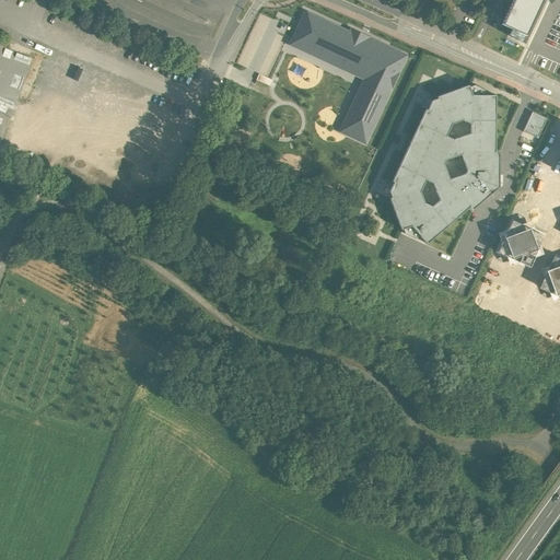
[(512,0),(501,25),(525,36),(543,0),(512,0)]
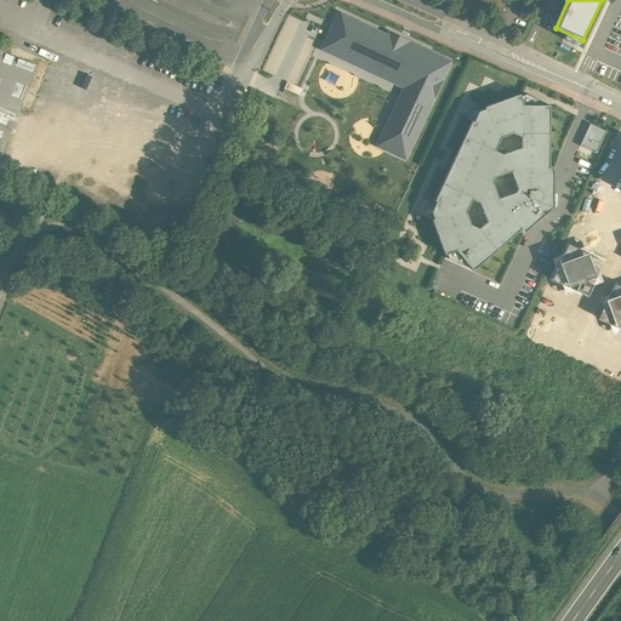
[(381,148),(405,159),(434,96),(432,95),(438,81),(442,84),(451,62),(431,53),(429,56),(406,45),(408,43),(388,33),(386,36),(337,13),(323,45),(331,49),(329,53),(345,61),(346,56),(355,61),(353,64),(369,72),(371,68),(380,73),(379,77),(393,84),(396,79),(410,86),(403,101),(399,98),(392,114),(396,117),(392,125),(387,123),(380,138),(385,141),(381,148)]
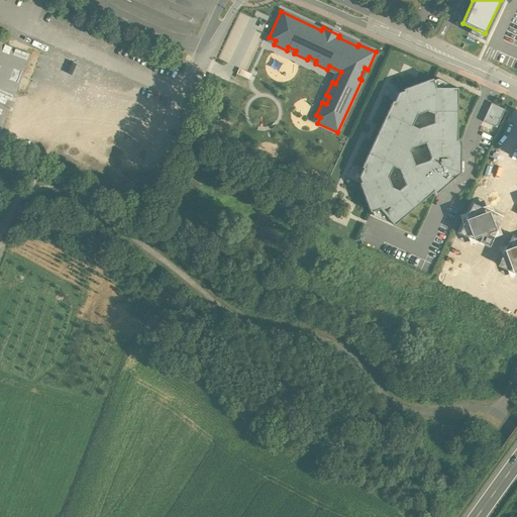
[(239,70),(236,74),(249,80),(251,75),(239,70)]
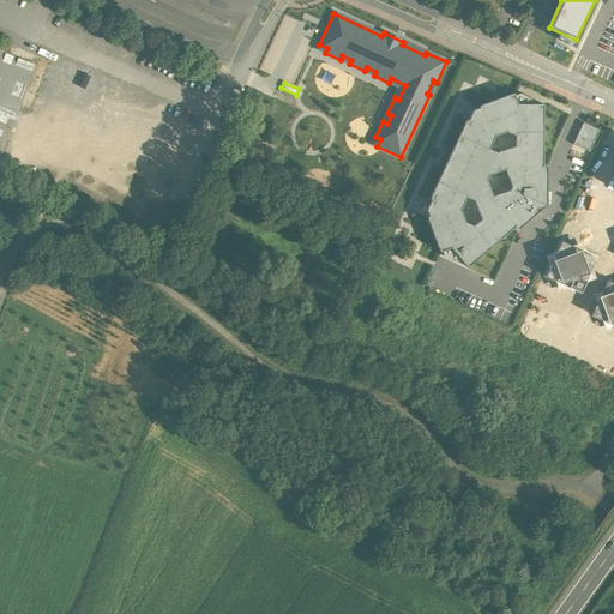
[(543,106),(518,106),(513,94),(473,109),(425,211),(440,253),(451,248),(468,269),(515,229),(518,232),(547,206),(548,167),(543,167),(543,106)]
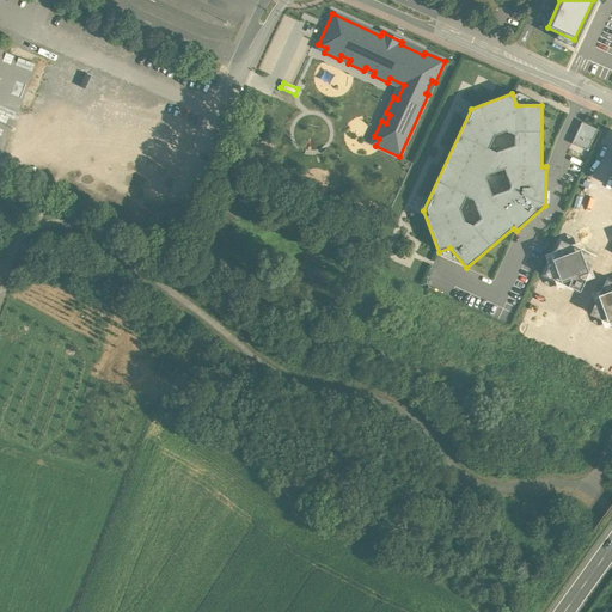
[(598,130),(582,123),(571,145),(587,152),(598,130)]
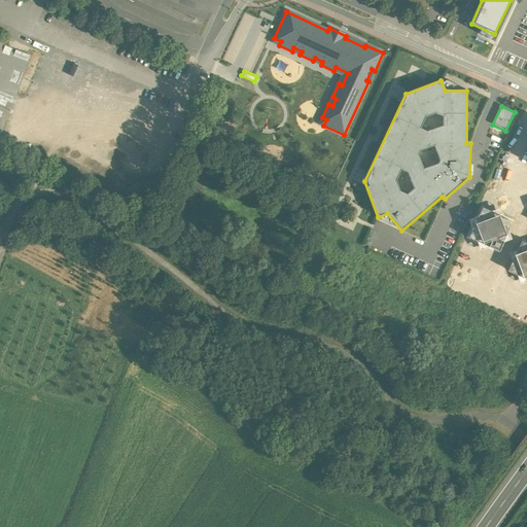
[(503,255),(506,248),(517,244),(514,233),(519,220),(507,215),(504,207),(495,210),(483,205),(478,216),(468,219),(471,231),(467,240),(477,244),(481,256),(495,252),(503,255)]
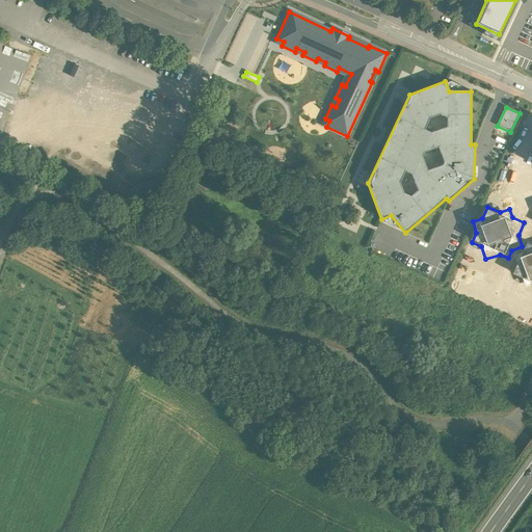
[(531,241),(530,240),(525,251),(514,255),(519,266),(514,275),(523,280),(528,293),(531,290),(531,241)]
